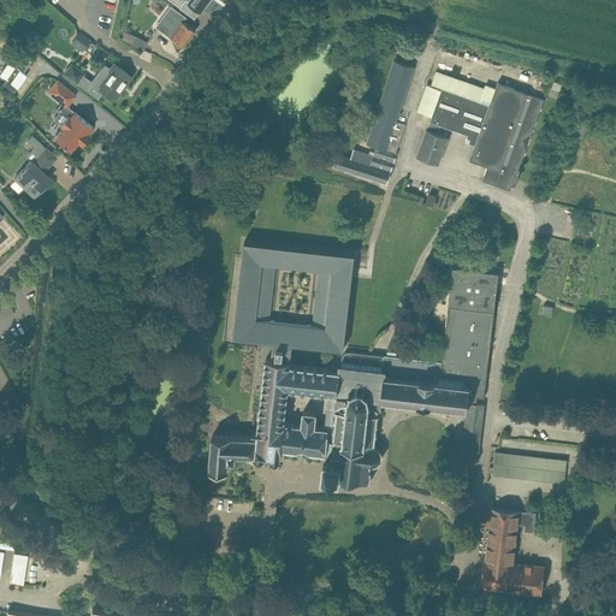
[(189,0),(189,1),(201,10),(208,0),(189,0)]
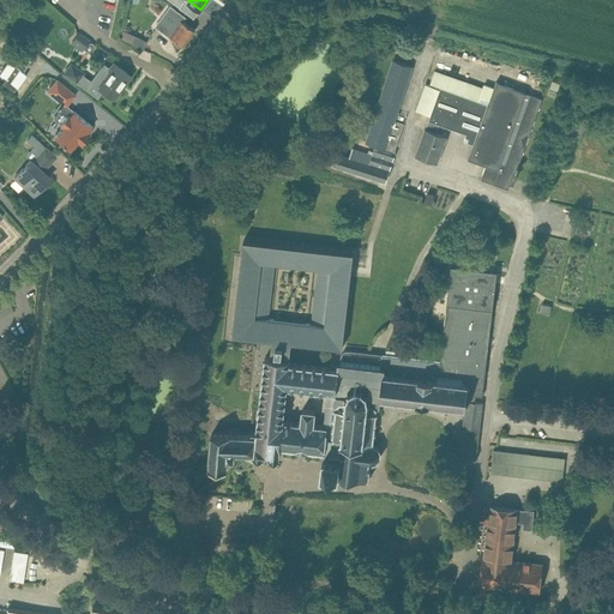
[(1,2),(0,4),(0,12),(7,18),(11,10),(1,2)]
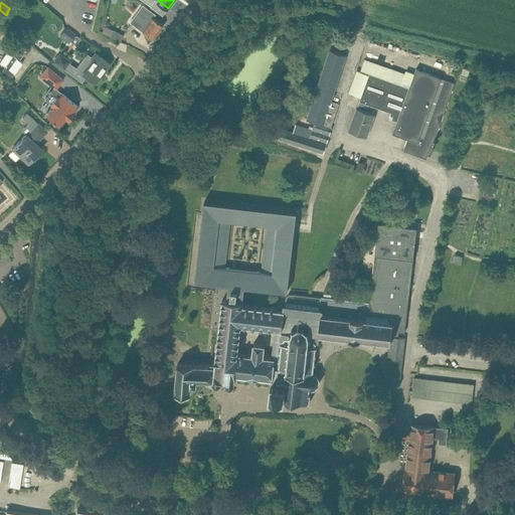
[(143,5),(131,21),(133,23),(146,32),(154,38),(164,25),(155,19),(153,17),(155,14),(143,5)]
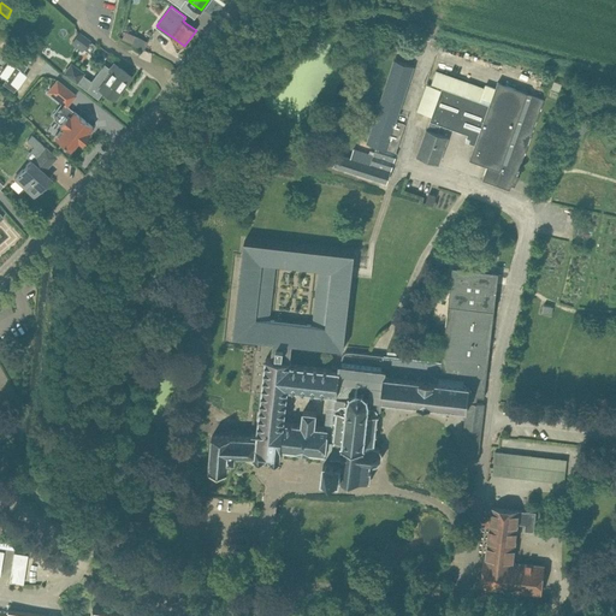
[(144,51),(148,41),(125,31),(122,39),(132,43),(132,45),(144,51)]
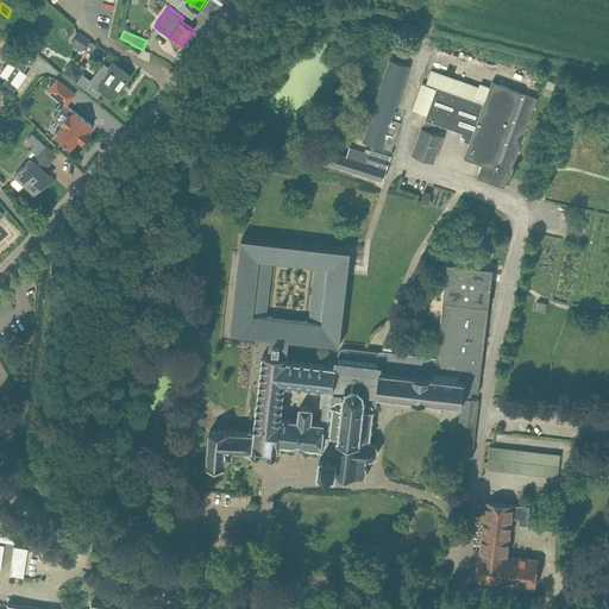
[(80,32),(70,43),(81,51),(82,49),(88,54),(95,45),(80,32)]
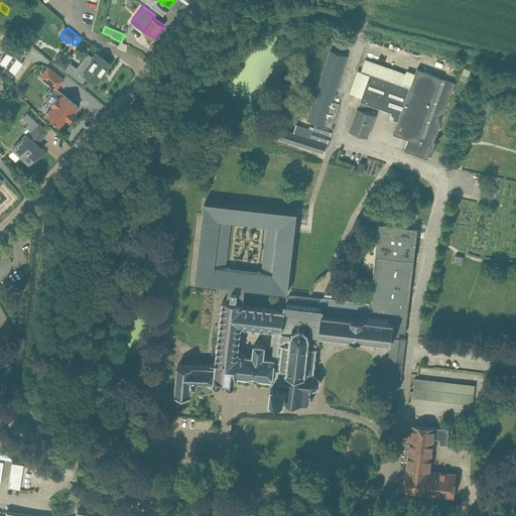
[(6,50),(0,58),(0,62),(5,67),(3,71),(11,77),(25,57),(11,46),(7,51),(6,50)]
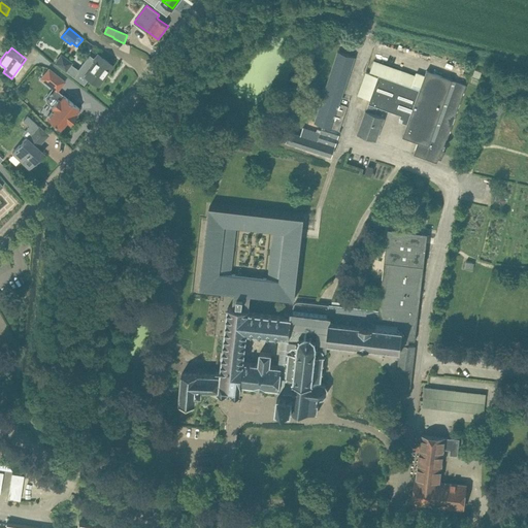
[(300,135),(290,132),(287,141),(331,156),(339,131),(348,106),(339,103),(355,57),(338,51),(314,125),(322,127),(321,130),(318,129),(317,132),(303,128),(300,135)]
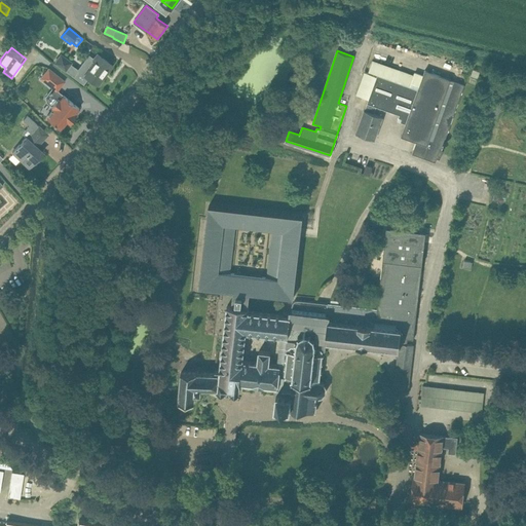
[(61,54),(54,64),(83,83),(87,77),(98,84),(103,77),(102,76),(111,64),(97,54),(94,60),(95,62),(89,69),(82,64),(78,70),(70,64),(71,62),(61,54)]
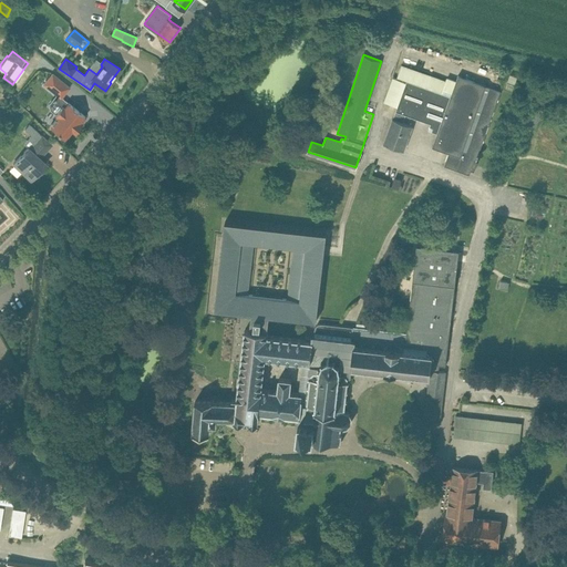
[(476,161),(502,91),(459,75),(457,76),(455,75),(452,82),(402,64),(398,76),(408,80),(406,82),(393,78),(384,100),(398,105),(395,111),(397,111),(393,119),(383,144),(403,151),(413,125),(403,122),(406,114),(431,123),(429,130),(437,133),(432,146),(449,153),(444,165),(470,175),(471,171),(474,172),(477,162),(476,161)]
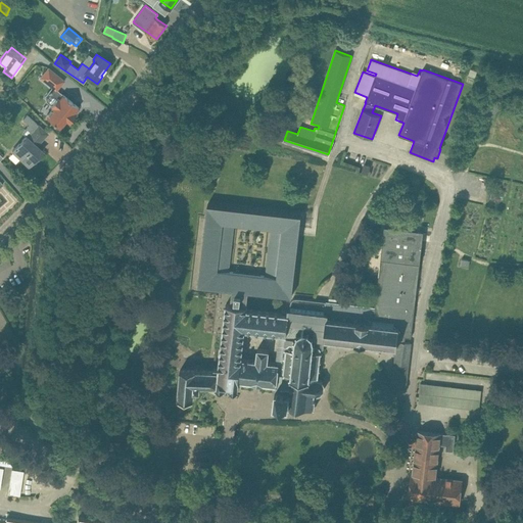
[(64,81),(48,67),(40,78),(56,90),(64,81)]
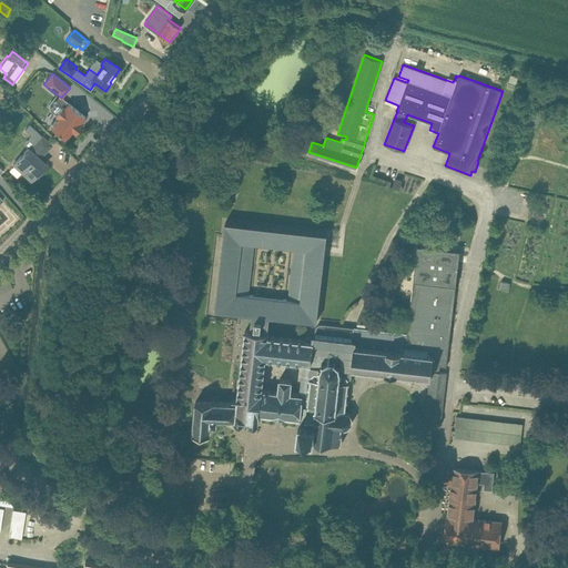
[(85,117),(69,103),(64,108),(62,107),(56,115),(57,118),(50,125),(64,138),(72,130),(75,132),(82,123),(81,122),(85,117)]
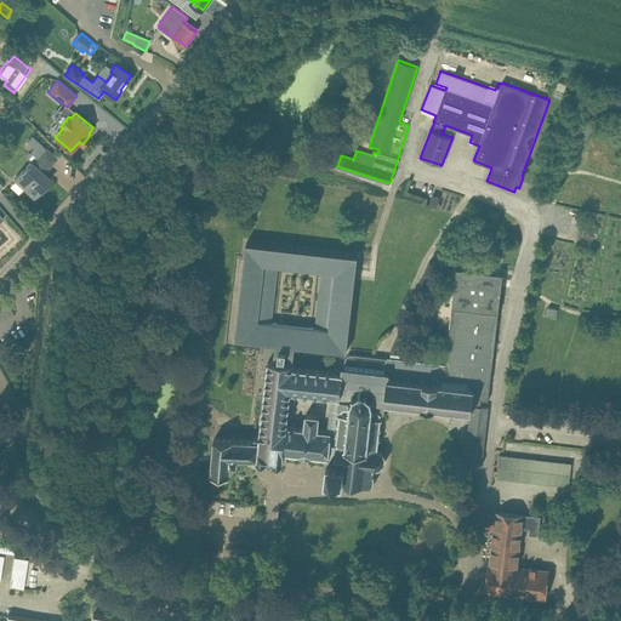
[(596,126),(587,119),(582,125),(586,127),(576,138),(581,143),(596,126)]
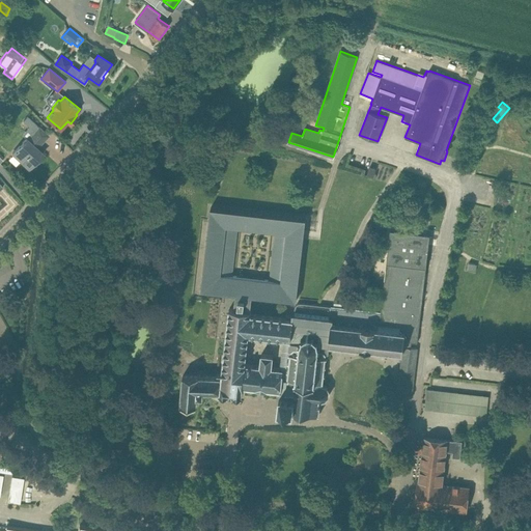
[(28,138),(27,138),(14,151),(16,152),(19,149),(26,157),(22,162),(29,169),(44,154),(37,147),(49,136),(38,127),(28,138)]
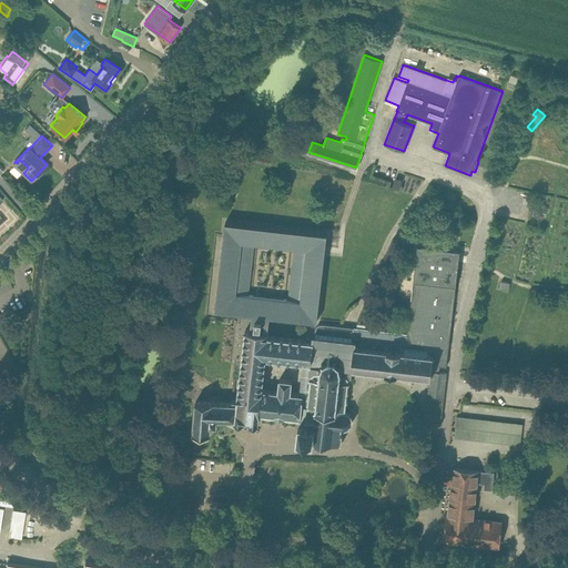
[(393,186),(399,189),(402,180),(396,179),(393,186)]
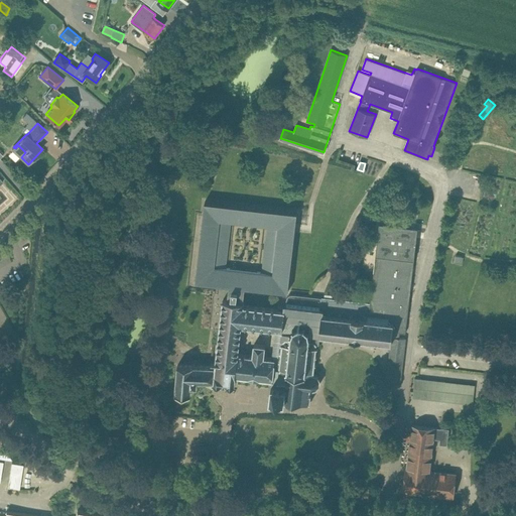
[(405,338),(399,337),(400,332),(406,333),(418,228),(380,223),(370,303),(292,293),(290,294),(289,295),(288,295),(287,297),(286,304),(283,304),(283,309),(243,304),(245,287),(288,291),(297,212),(205,202),(196,281),(229,285),(227,299),(223,299),(216,364),(212,363),(211,366),(178,365),(175,393),(190,394),(191,386),(197,386),(198,381),(214,381),(214,382),(234,385),(236,376),(272,380),(270,398),(310,403),(311,388),(316,387),(319,383),(320,378),(317,373),(315,372),(315,371),(313,371),(315,356),(315,354),(316,348),(315,344),(316,344),(317,344),(318,344),(319,343),(320,334),(350,337),(391,342),(386,385),(400,386),(405,338)]
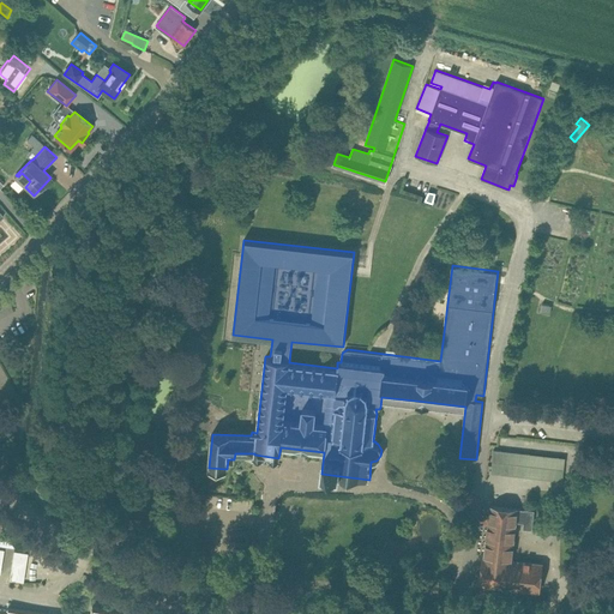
[(542,304),(540,312),(551,314),(552,306),(542,304)]
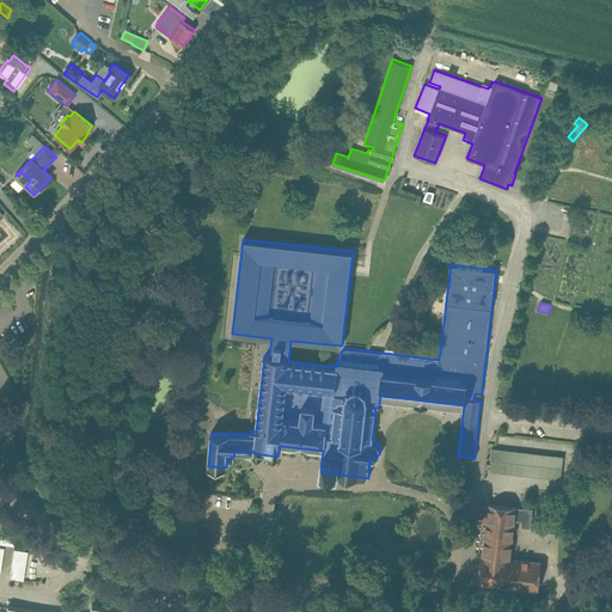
[(491,448),(490,461),(526,465),(528,452),(491,448)]
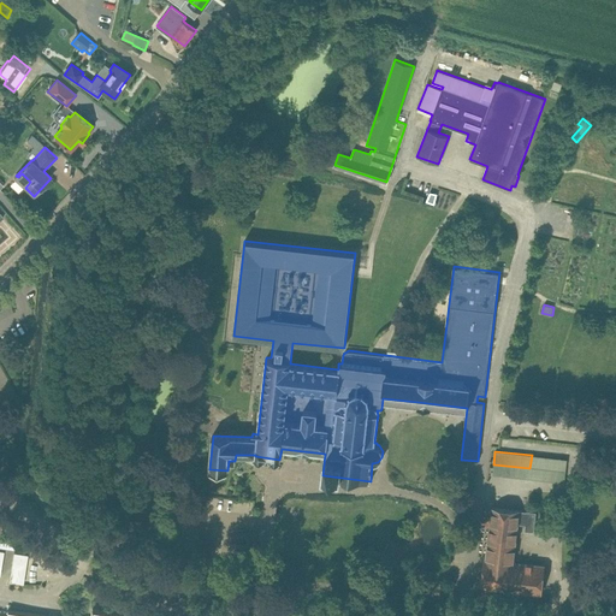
[(552,471),(551,481),(564,483),(566,472),(552,471)]
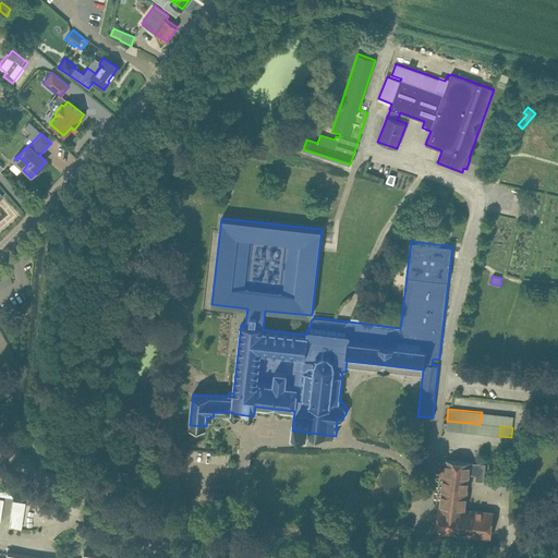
[(484,482),(485,464),(446,460),(441,507),(439,507),(436,530),(489,536),(492,512),(463,509),(468,473),(476,474),(475,481),(484,482)]
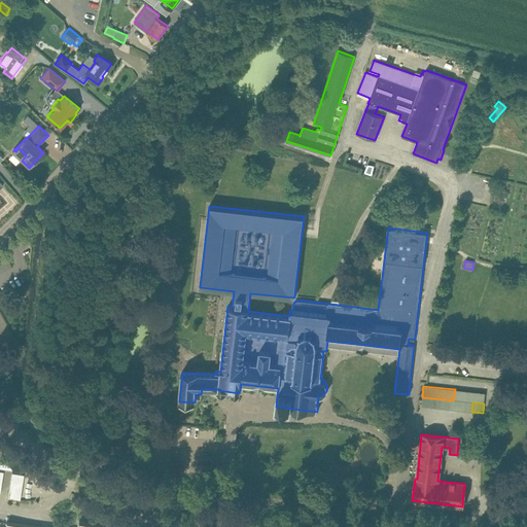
[(1,459),(0,466),(0,467),(12,469),(13,461),(1,459)]
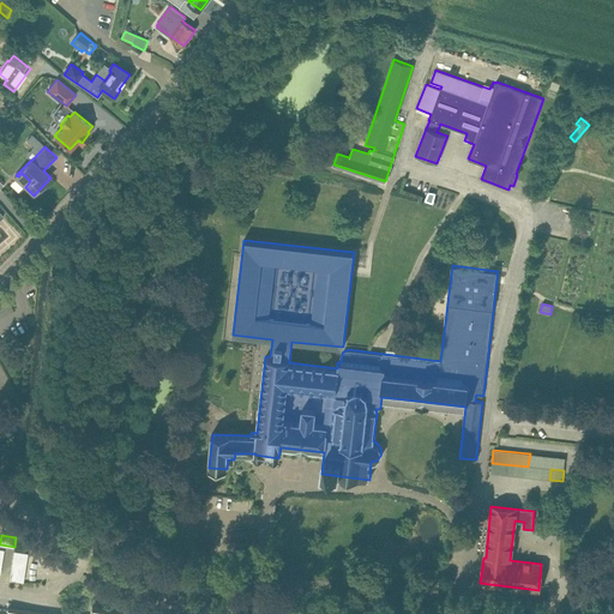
[(28,553),(13,551),(10,579),(23,582),(28,553)]
